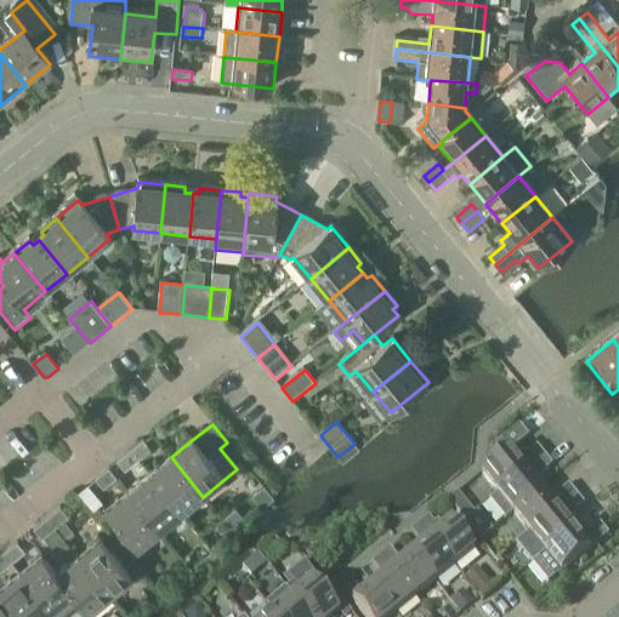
[(518,468),(510,458),(528,443),(520,432),(493,453),(492,462),(497,468),(481,480),(497,500),(539,466),(533,457),(518,468)]
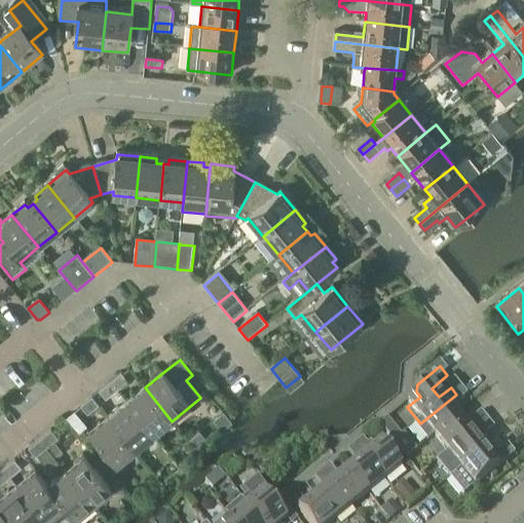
[(111,383),(118,391),(129,382),(122,374),(111,383)]
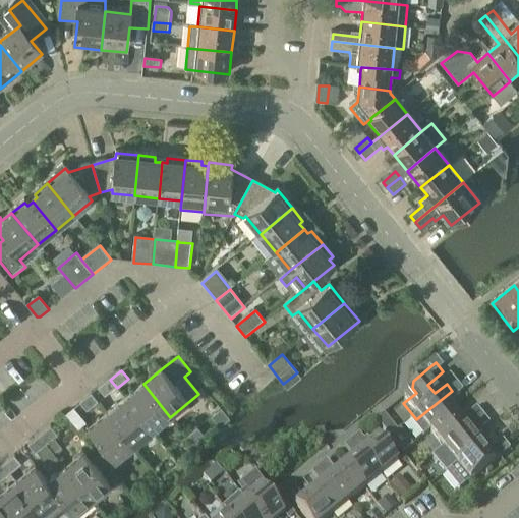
[(106,397),(117,388),(110,380),(99,389),(106,397)]
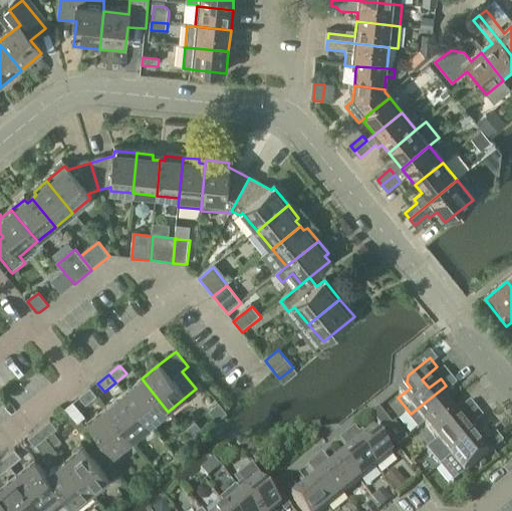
[(150,426),(168,412),(142,378),(123,393),(150,426)]
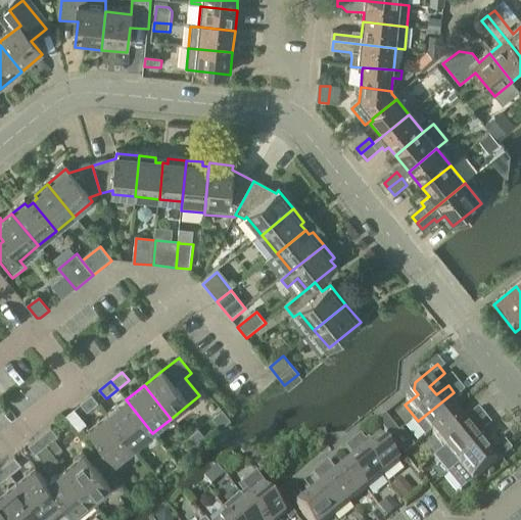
[(431,438),(456,418),(448,411),(461,400),(454,392),(418,421),(410,428),(424,443),(431,438)]
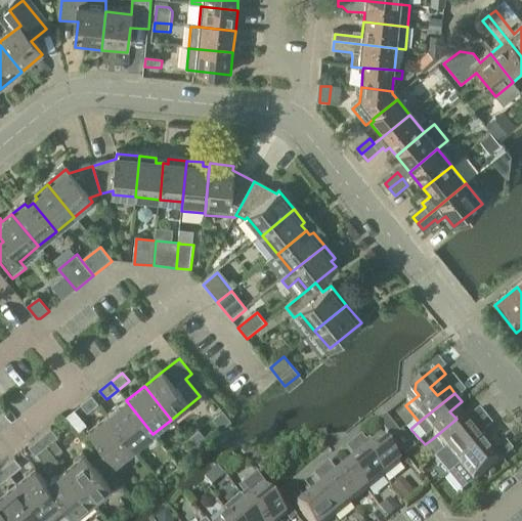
[(88,414),(99,405),(92,397),(82,405),(88,414)]
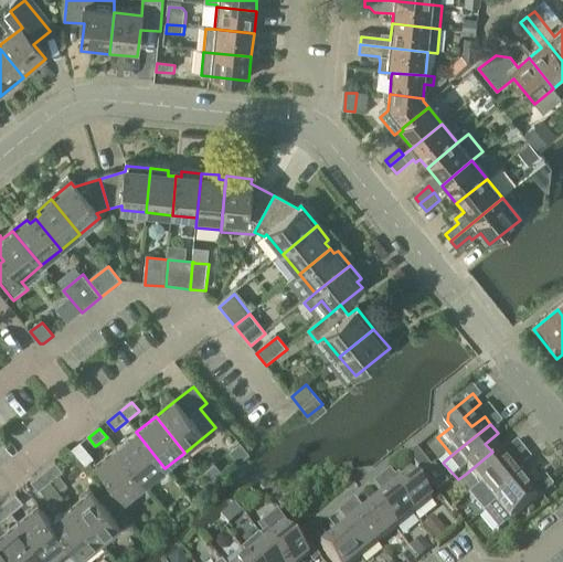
[(146,484),(165,468),(136,432),(116,447),(146,484)]
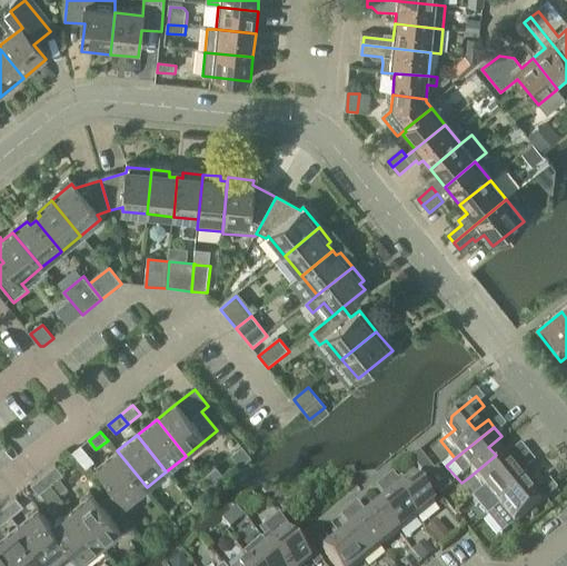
[(125,504),(147,487),(117,450),(96,467),(125,504)]
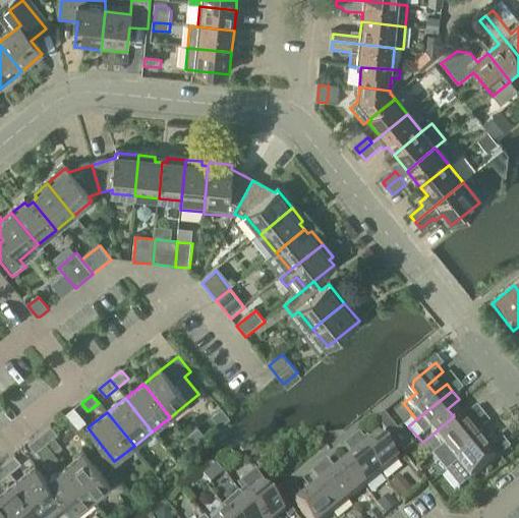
[(443,452),(478,423),(473,416),(461,426),(454,416),(429,437),(443,452)]
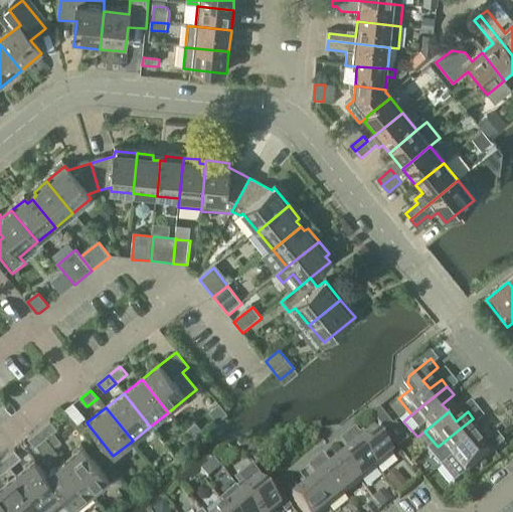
[(438,447),(428,456),(441,472),(475,445),(469,437),(480,427),(473,418),(438,447)]
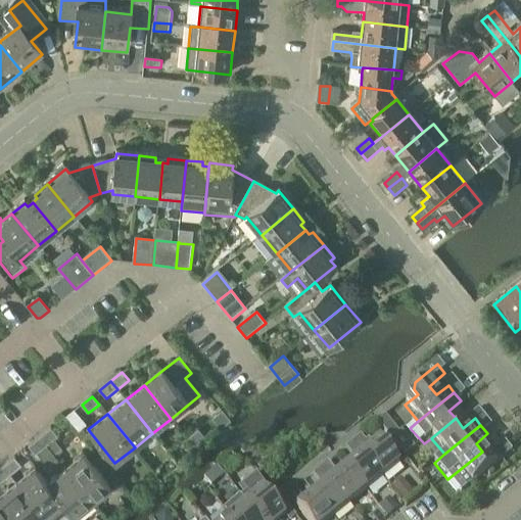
[(42,437),(48,445),(58,437),(52,429),(42,437)]
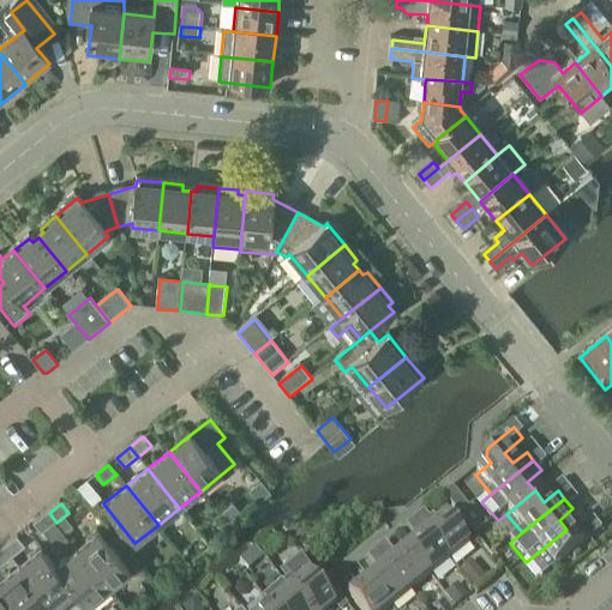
[(233,526),(244,517),(235,506),(223,514),(233,526)]
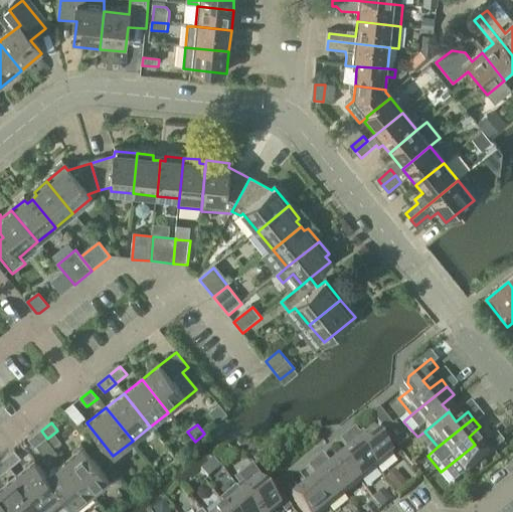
[(36,449),(47,439),(41,431),(29,441),(36,449)]
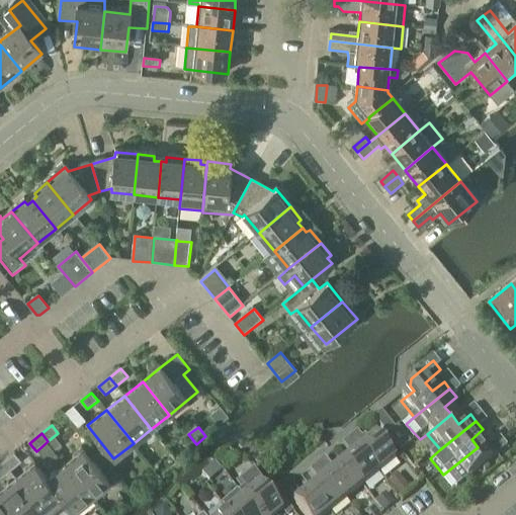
[(367,447),(357,436),(350,442),(378,478),(397,463),(377,440),(367,447)]
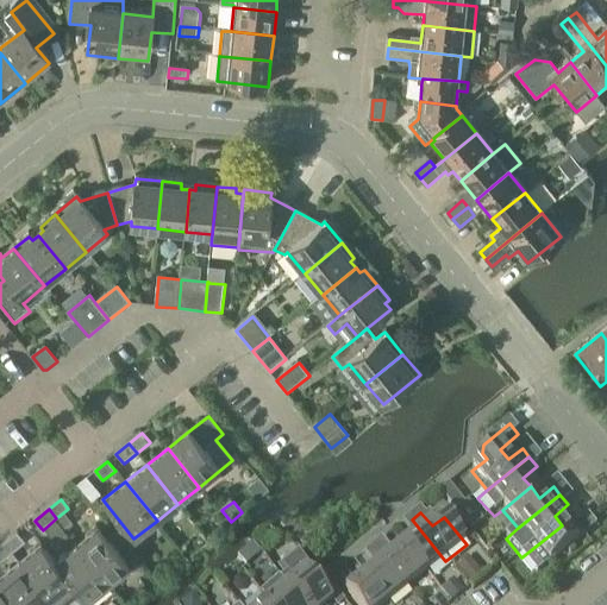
[(426,577),(445,561),(412,520),(404,527),(414,541),(404,549),(426,577)]
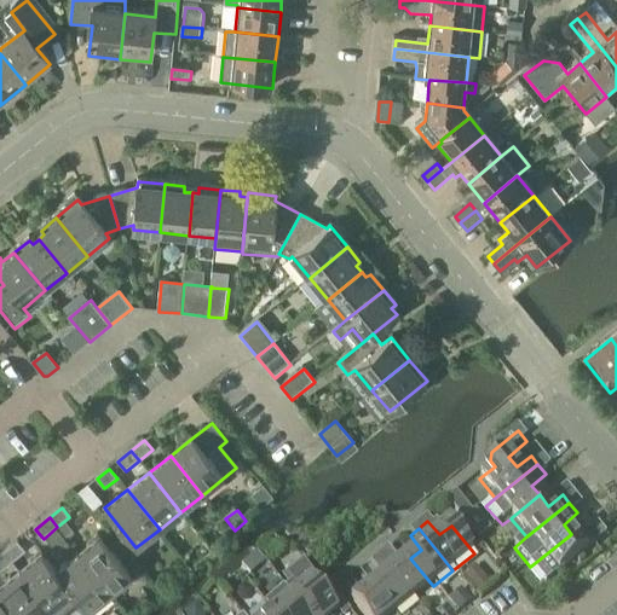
[(580,545),(571,534),(530,567),(529,568),(546,589),(559,578),(603,543),(594,534),(580,545)]
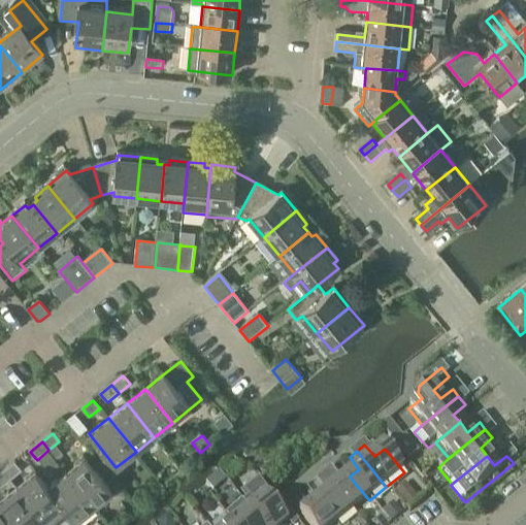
[(67,473),(95,507),(112,492),(86,459),(67,473)]
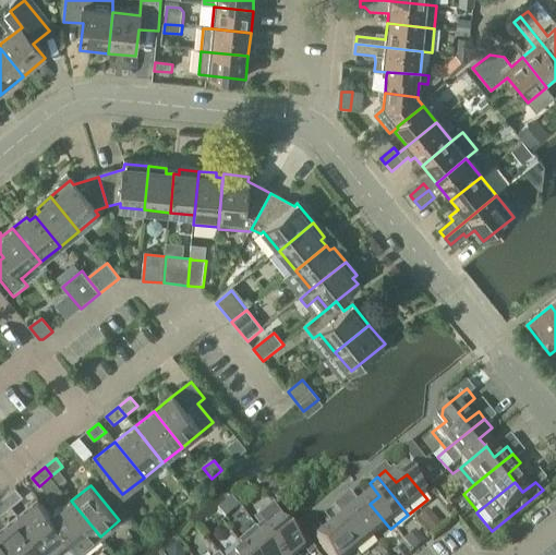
[(5,498),(12,507),(24,498),(16,490),(5,498)]
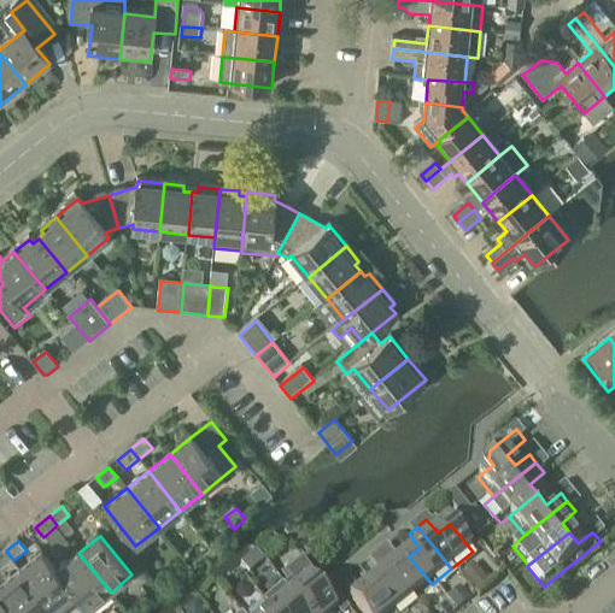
[(0,571),(13,560),(6,550),(0,555),(0,571)]
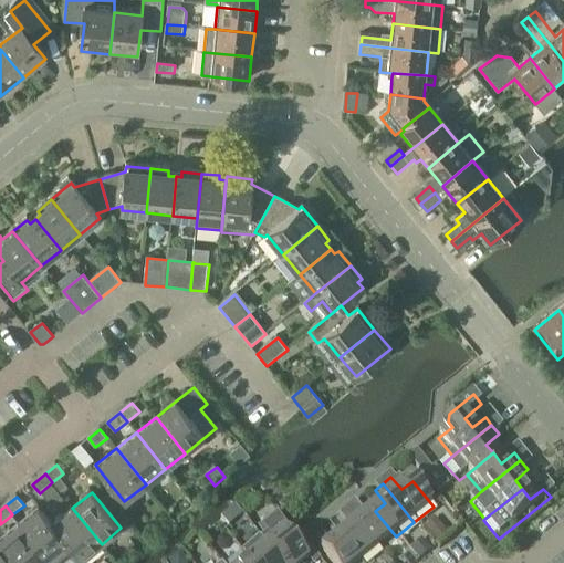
[(396,537),(375,511),(366,518),(355,506),(346,513),(377,551),(396,537)]
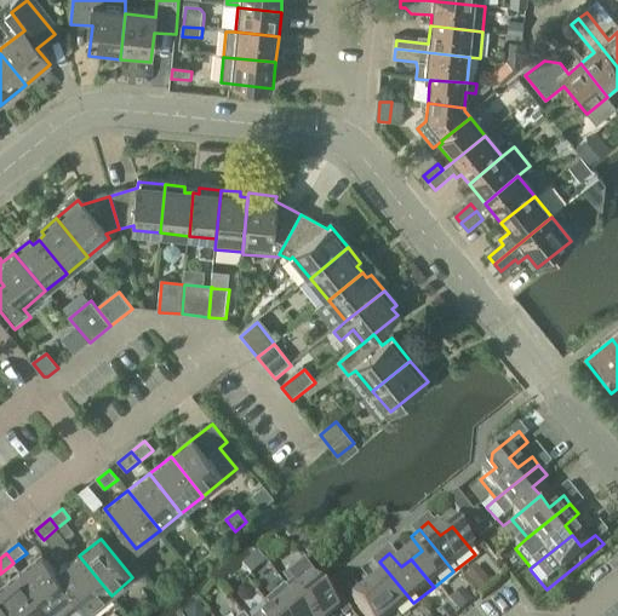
[(69,615),(83,605),(57,574),(41,554),(19,571),(51,611),(55,615),(69,615)]
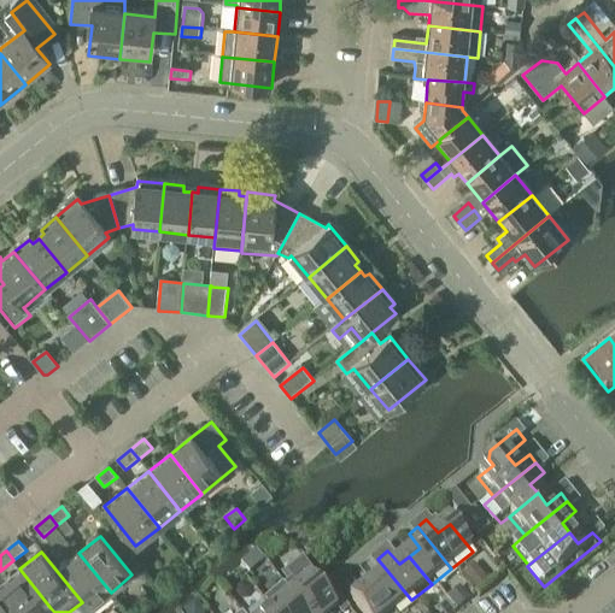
[(111,593),(78,553),(57,571),(82,602),(88,611),(111,593)]
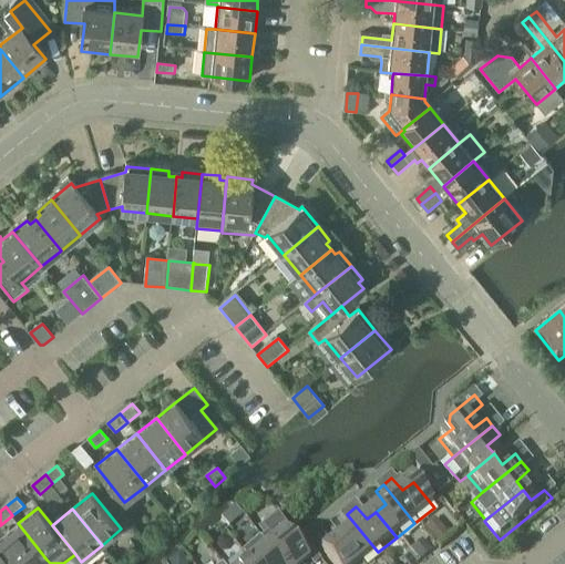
[(365,563),(378,552),(347,514),(339,520),(349,532),(339,541),(358,563),(365,563)]
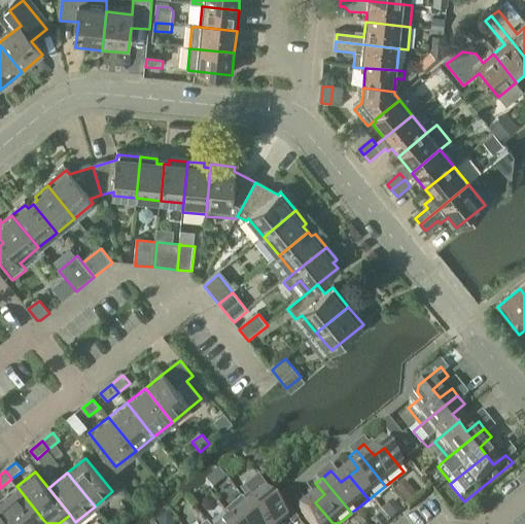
[(0,502),(18,523),(39,523),(43,520),(16,486),(0,498),(0,502)]
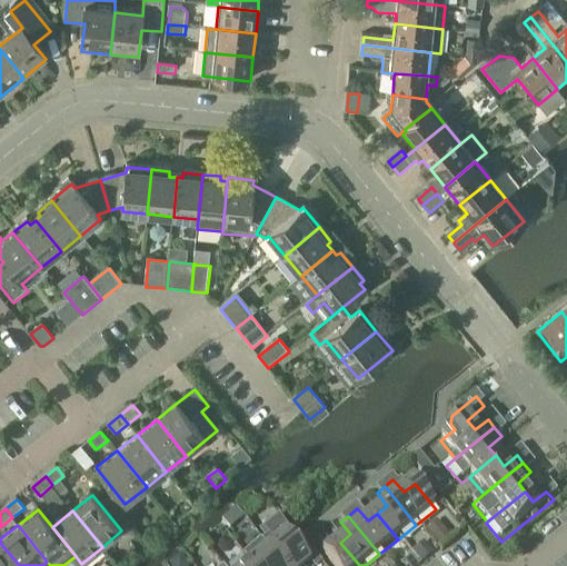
[(275,548),(268,553),(278,565),(308,565),(294,547),(297,545),(285,529),(270,543),(275,548)]
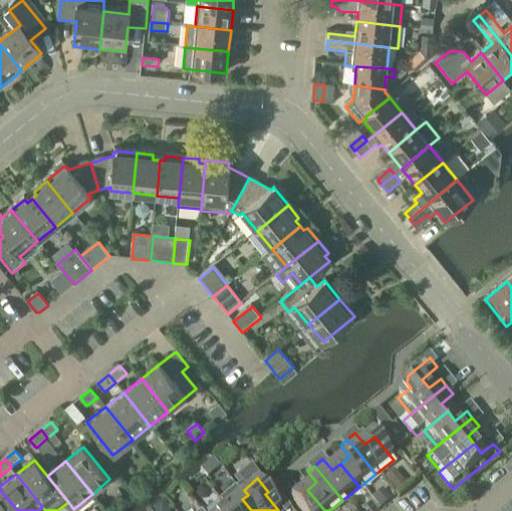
[(324,510),(307,490),(299,496),(290,486),(282,492),(291,503),(290,503),(296,510),(324,510)]
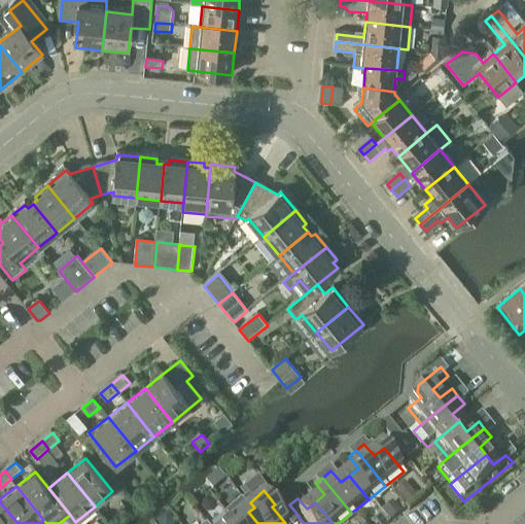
[(18,523),(0,502),(0,523),(18,523)]
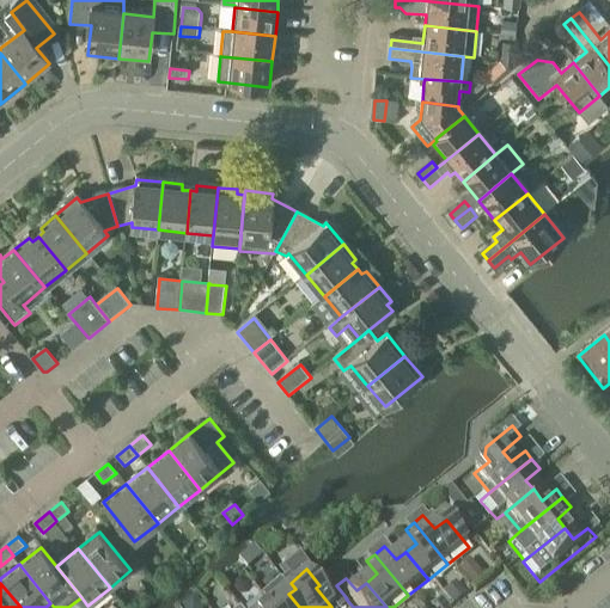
[(281,585),(262,602),(267,607),(299,607),(288,594),(281,585)]
